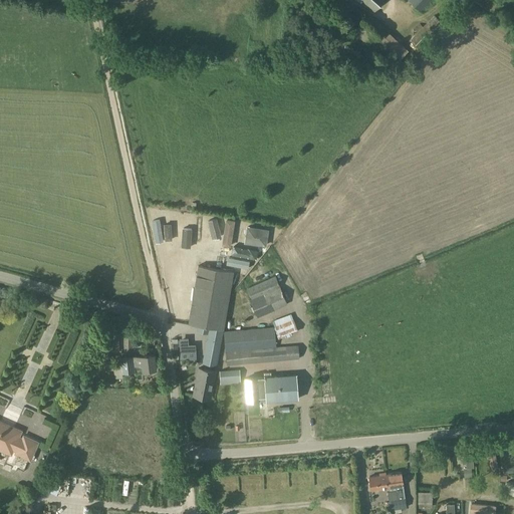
[(361,0),(373,10),(382,0),(361,0)]
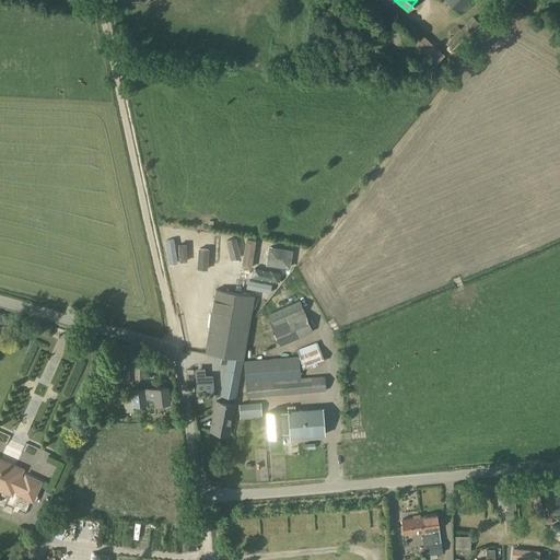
[(444,0),(459,14),(473,0),(444,0)]
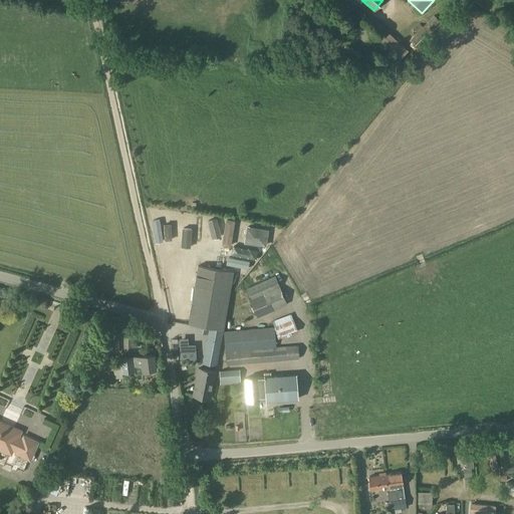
[(411,41),(406,45),(419,57),(423,53),(421,50),(444,25),(433,15),(425,24),(422,22),(414,29),(417,31),(409,39),(411,41)]
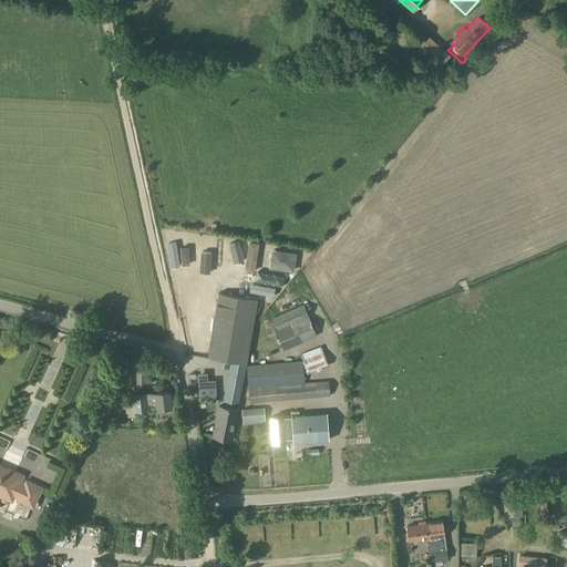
[(356,210),(362,202),(359,198),(351,207),(356,210)]
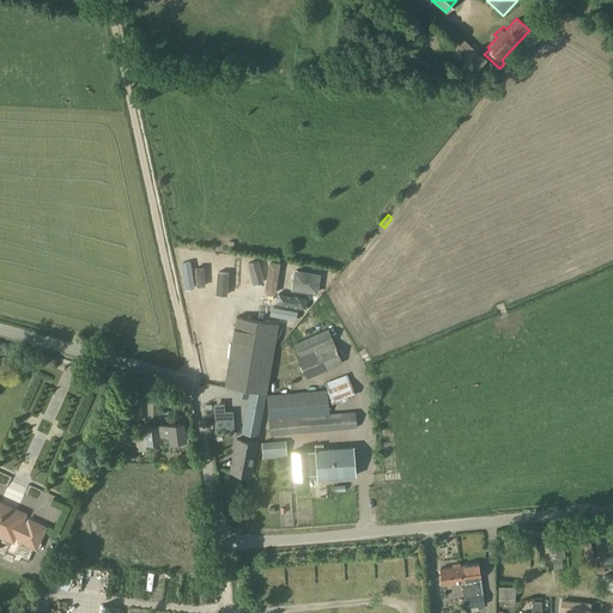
[(402,237),(407,230),(401,224),(395,231),(402,237)]
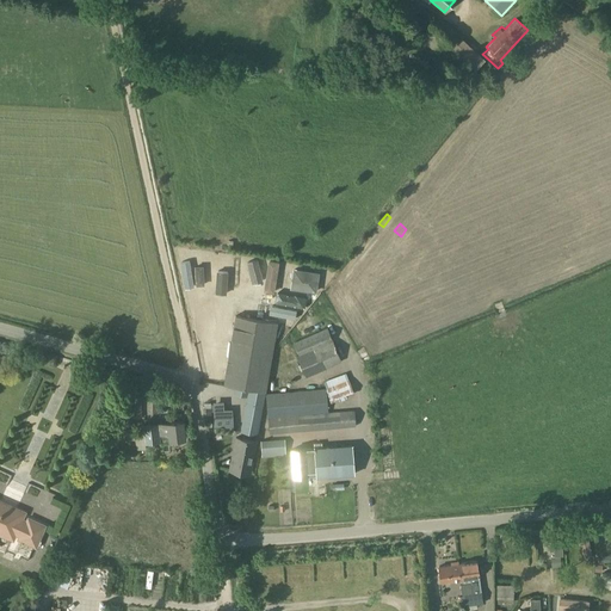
[(332,272),(327,276),(335,283),(339,278),(332,272)]
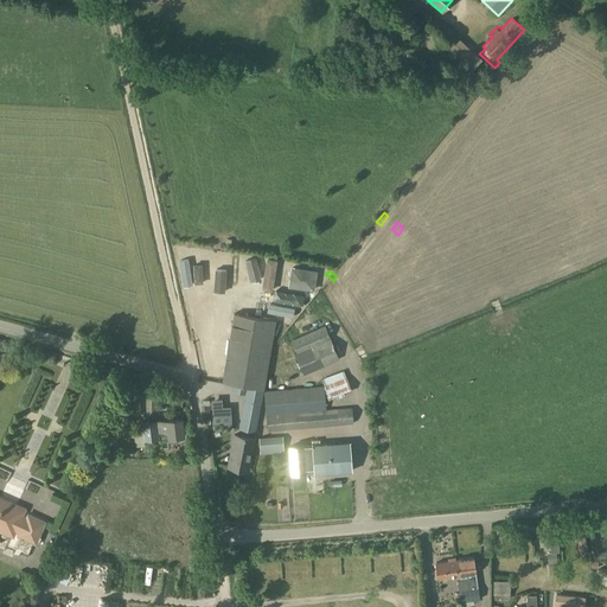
[(250,283),(251,275),(234,273),(231,281),(250,283)]
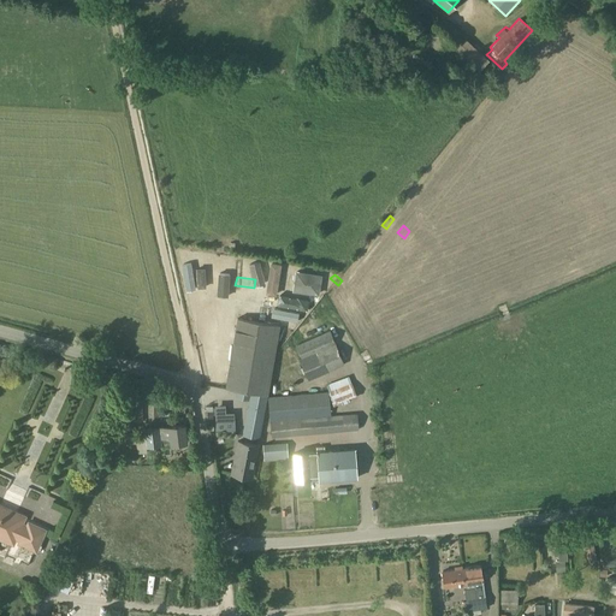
[(236,297),(236,306),(253,307),(254,289),(235,289),(235,297),(236,297)]
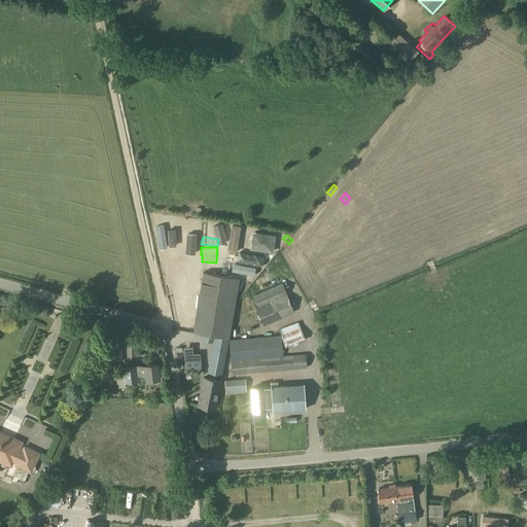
[(219,248),(218,255),(234,257),(235,250),(219,248)]
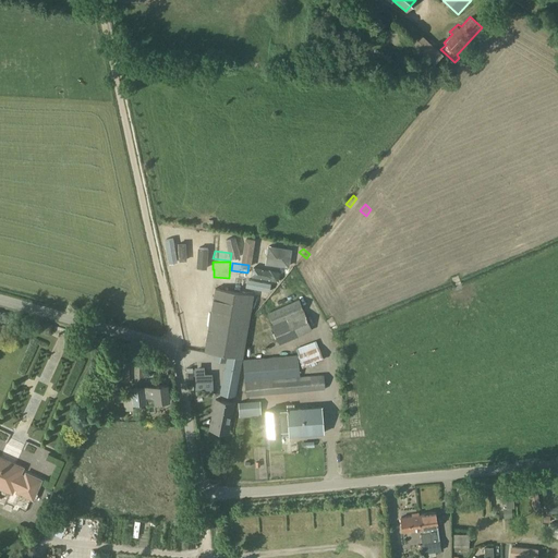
[(250,266),(250,275),(266,275),(266,267),(250,266)]
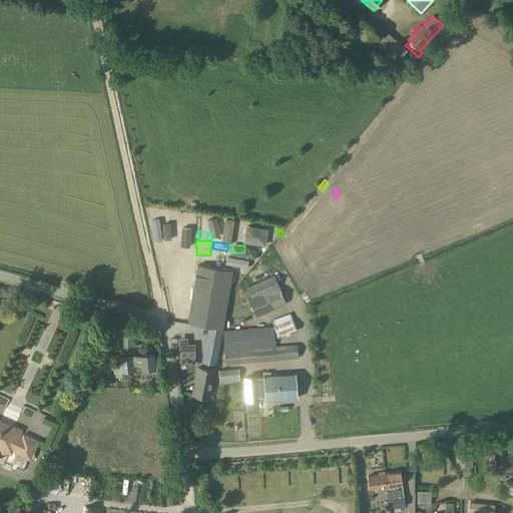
[(228,260),(230,253),(215,250),(214,257),(228,260)]
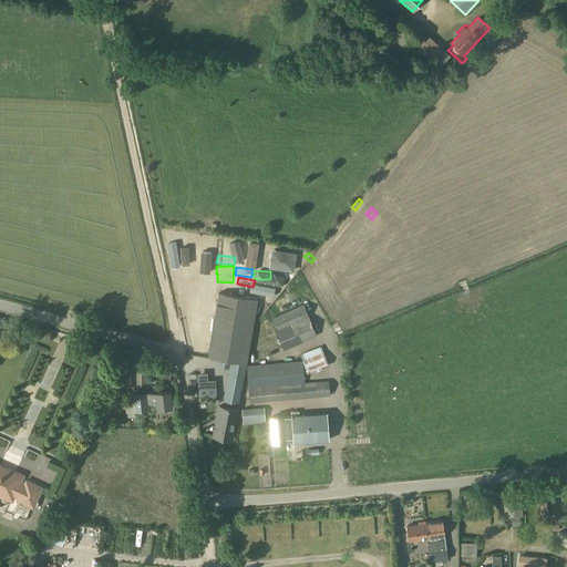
[(256,288),(270,290),(271,282),(256,280),(256,288)]
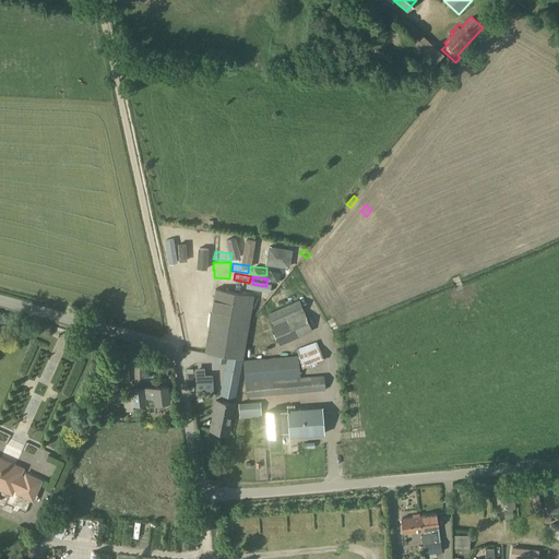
[(216,289),(205,353),(215,354),(214,360),(226,363),(227,356),(244,359),(254,295),(216,289)]
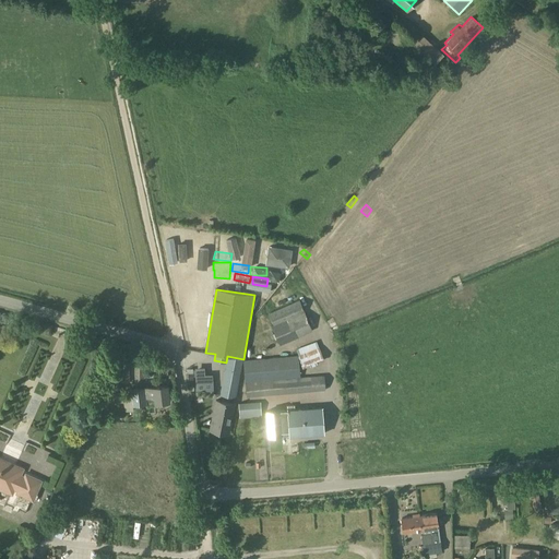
[(313,332),(300,302),(270,316),(274,325),(272,326),(280,346),(313,332)]
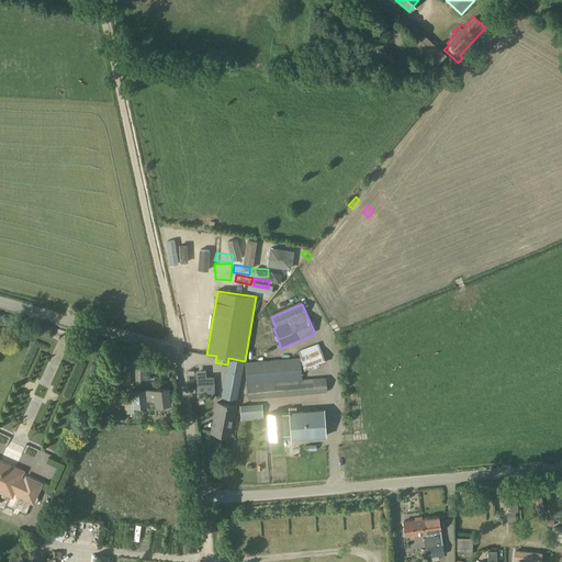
[(318,344),(298,351),(300,358),(300,359),(305,371),(326,363),(322,350),(318,344)]
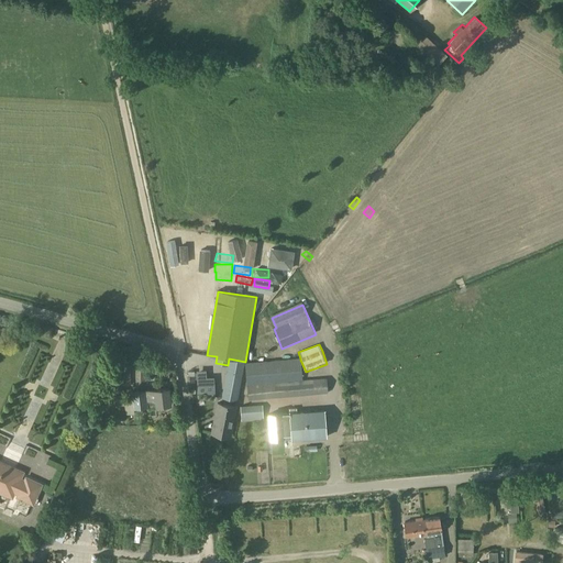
[(229,359),(221,399),(241,403),(243,392),(240,392),(243,375),(244,362),(229,359)]
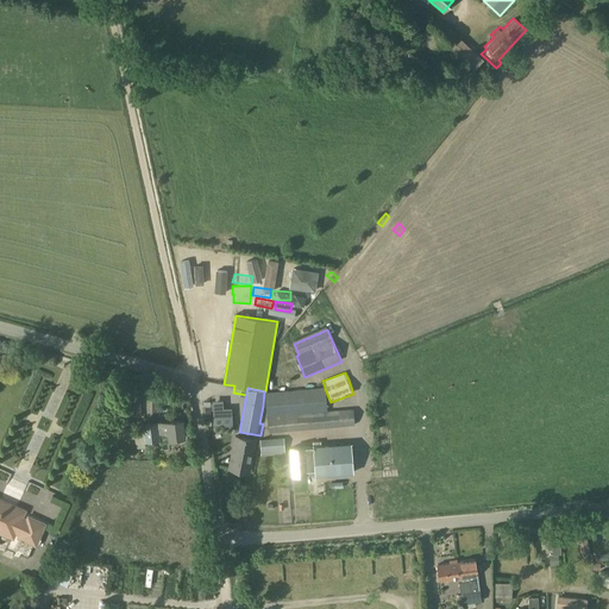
[(269,393),(265,394),(267,418),(268,418),(328,412),(325,389),(325,388),(283,391),(269,393)]
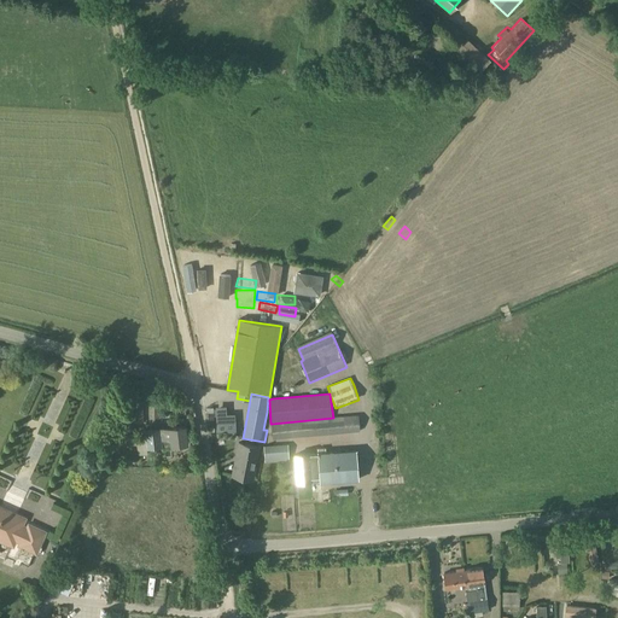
[(143,400),(130,400),(132,424),(144,424),(143,400)]
